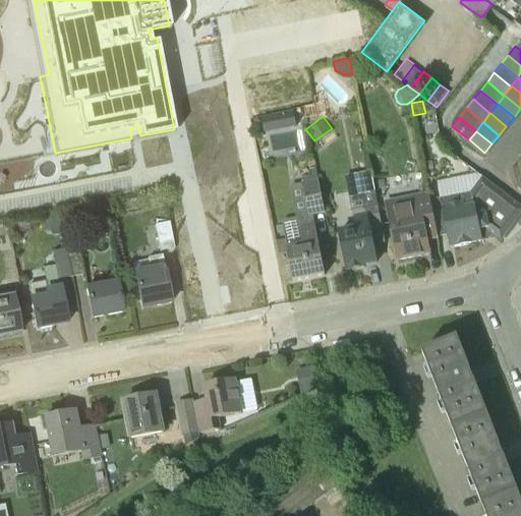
[(301,173),(302,178),(319,175),(316,164),(307,166),(308,172),(301,173)]
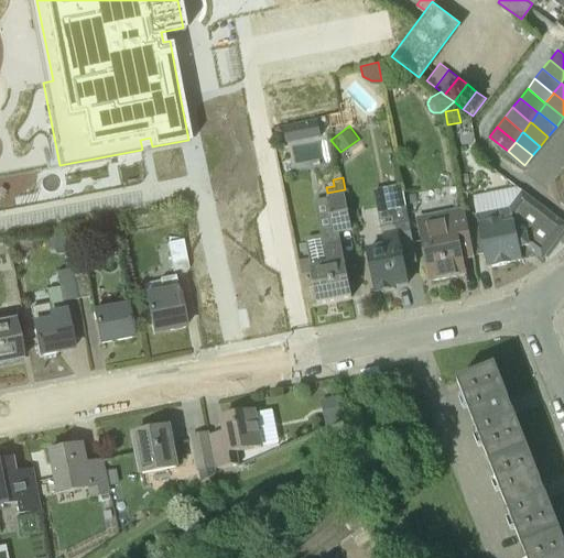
[(389,182),(376,183),(379,218),(392,217),(389,182)]
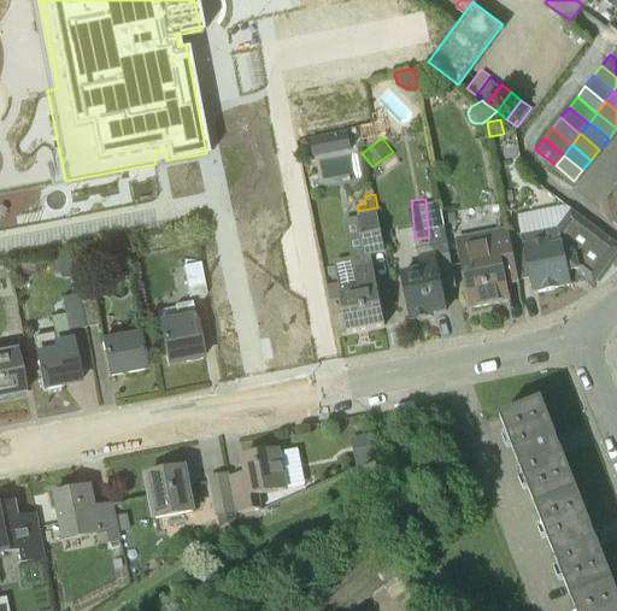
[(557,223),(522,230),(509,227),(518,277),(530,275),(533,289),(569,282),(566,269),(576,266),(593,280),(616,248),(616,240),(571,205),(557,223)]
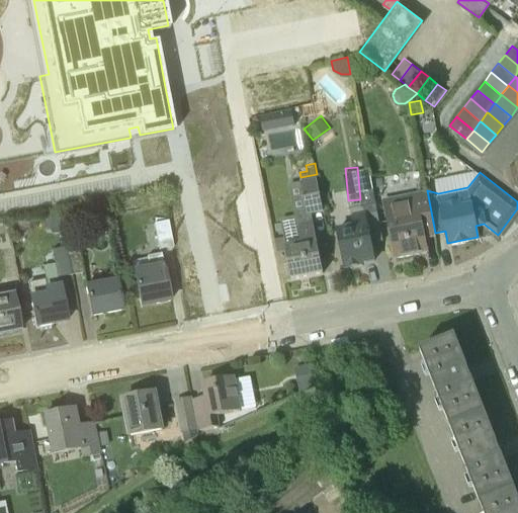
[(300,177),(307,211),(323,208),(317,174),(300,177)]
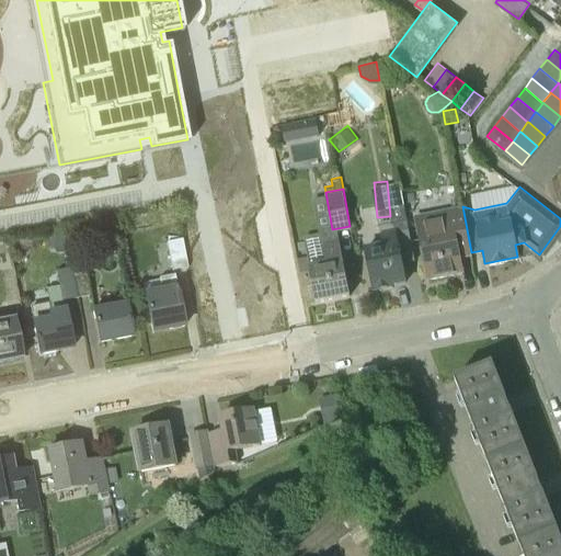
[(378,224),(382,242),(365,246),(373,287),(392,284),(392,282),(405,279),(399,249),(412,246),(403,203),(390,205),(393,220),(378,224)]
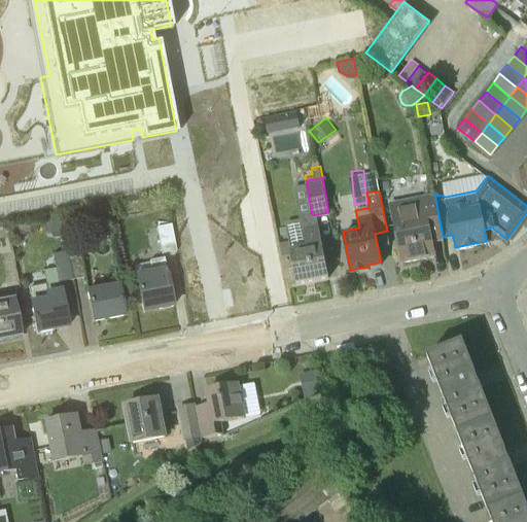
[(391,207),(394,222),(398,243),(399,243),(403,259),(434,253),(431,239),(443,237),(434,194),(433,190),(415,195),(416,202),(391,207)]
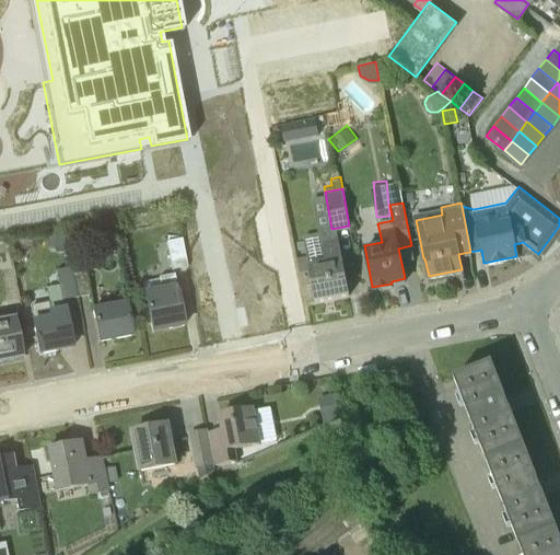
[(61,232),(46,232),(46,247),(61,247),(61,232)]
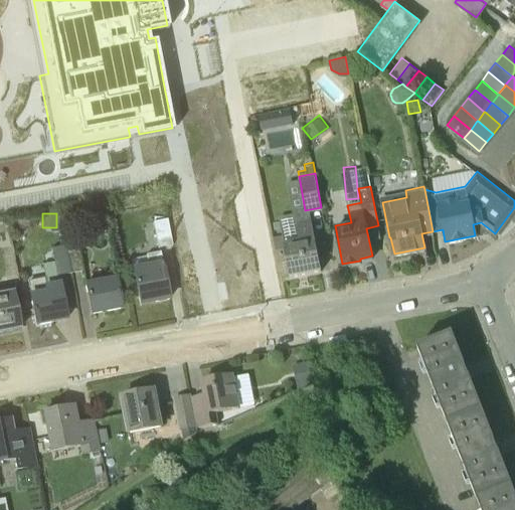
[(167,216),(164,216),(152,219),(157,245),(172,242),(167,216)]
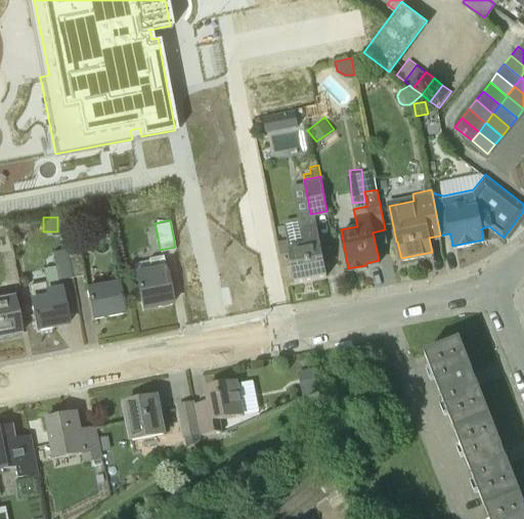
[(294,279),(326,272),(316,224),(301,227),(304,244),(288,247),(294,279)]
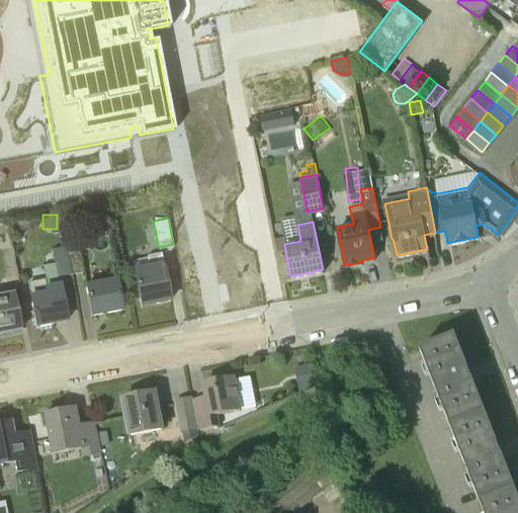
[(7,231),(0,231),(0,244),(1,245),(9,244),(7,231)]
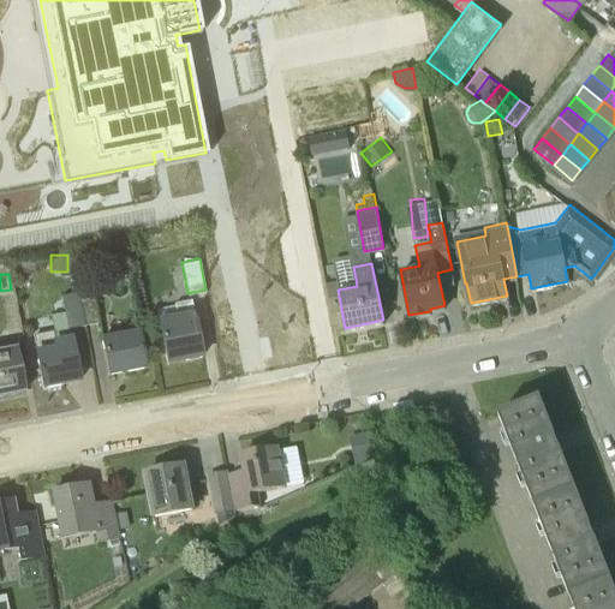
[(66,327),(82,323),(78,293),(77,290),(60,292),(66,327)]
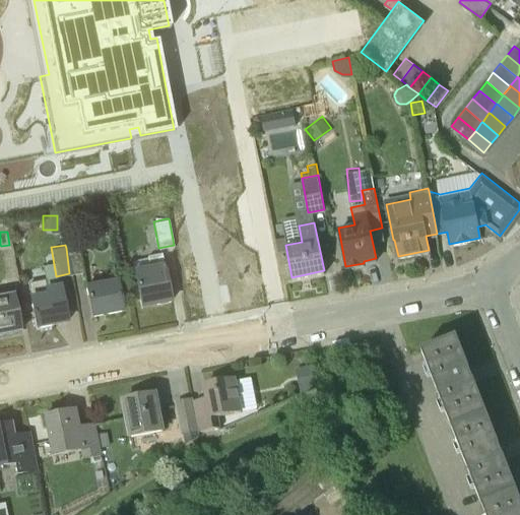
[(66,248),(69,273),(82,270),(78,247),(66,248)]
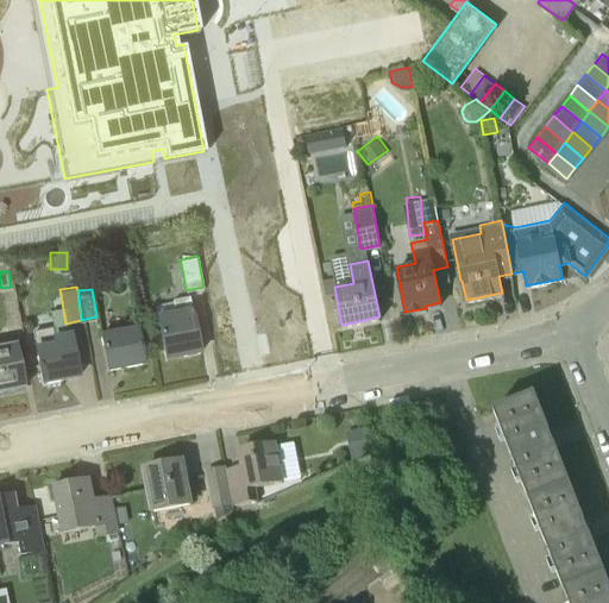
[(174,309),(156,313),(164,357),(199,350),(188,295),(173,299),(174,309)]
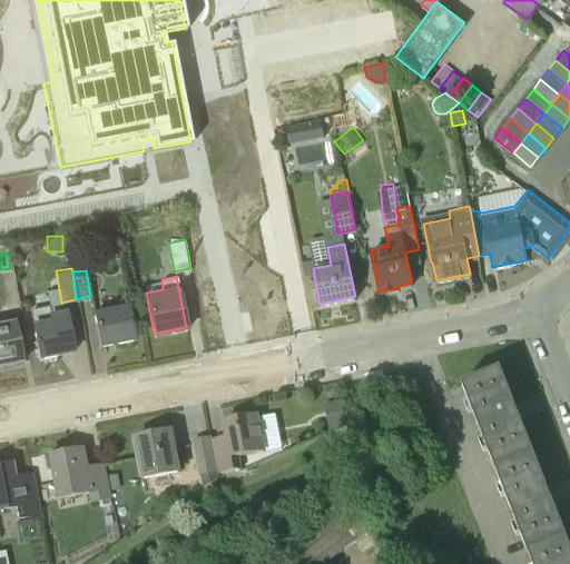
[(33,322),(30,322),(35,344),(37,343),(40,356),(72,350),(65,309),(49,313),(48,304),(31,308),(33,322)]
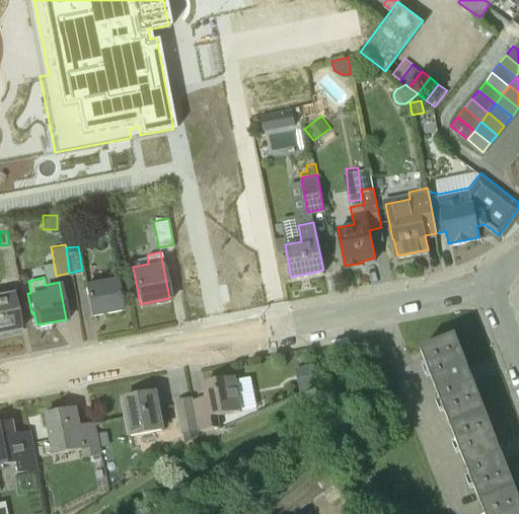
[(116,277),(85,283),(91,313),(122,308),(116,277)]
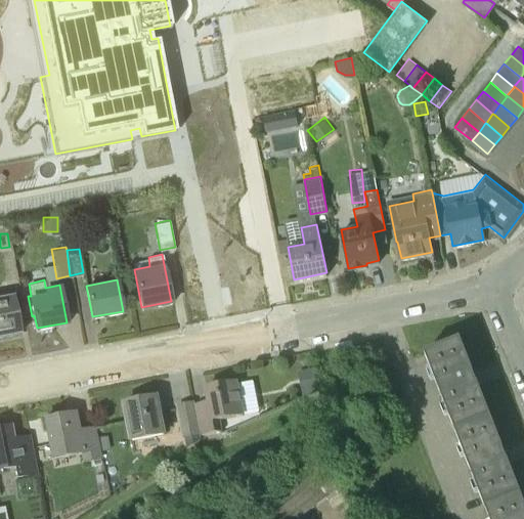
[(12,294),(0,295),(0,335),(19,332),(12,294)]
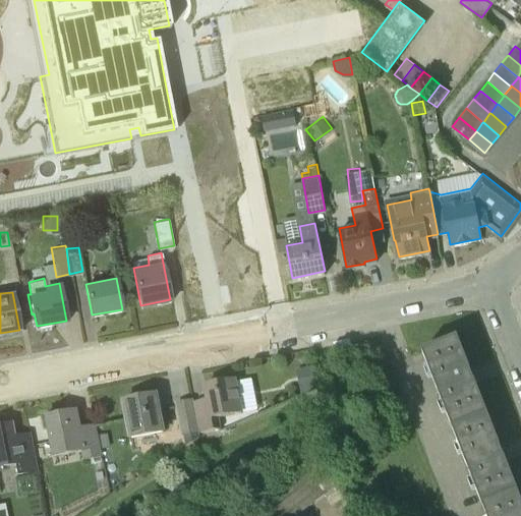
[(421,348),(452,425),(487,411),(470,366),(457,335),(421,348)]
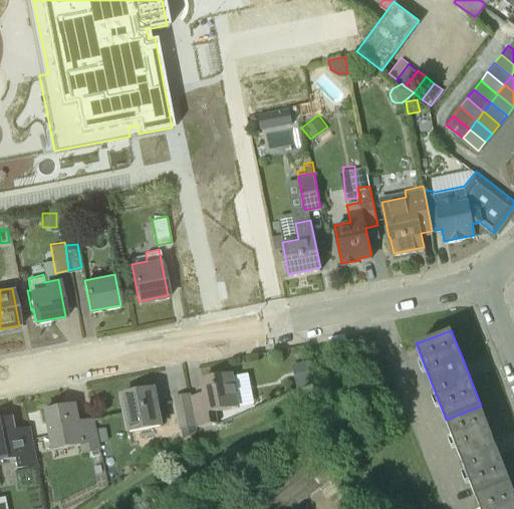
[(313,378),(309,358),(297,361),(299,371),(295,372),(297,383),(313,378)]
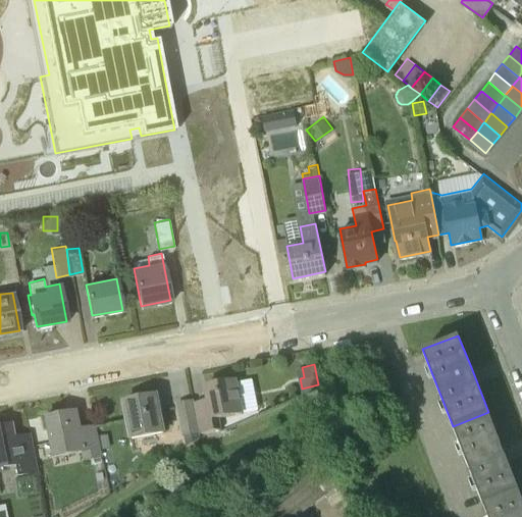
[(219,415),(242,411),(235,377),(205,383),(208,397),(195,400),(199,419),(201,430),(221,427),(219,415)]
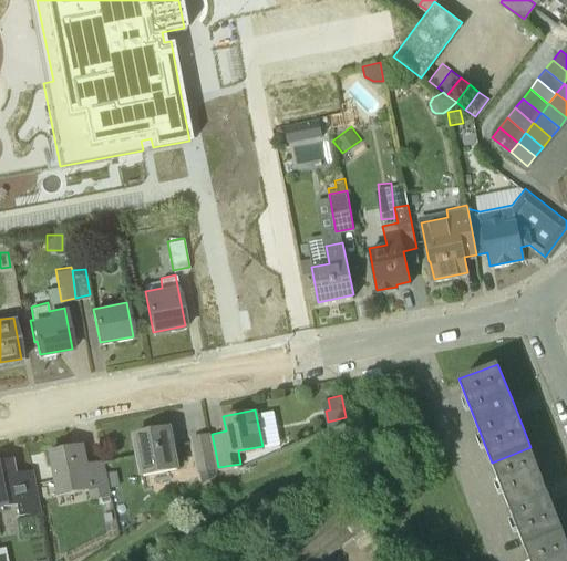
[(142,475),(178,467),(169,426),(134,434),(142,475)]
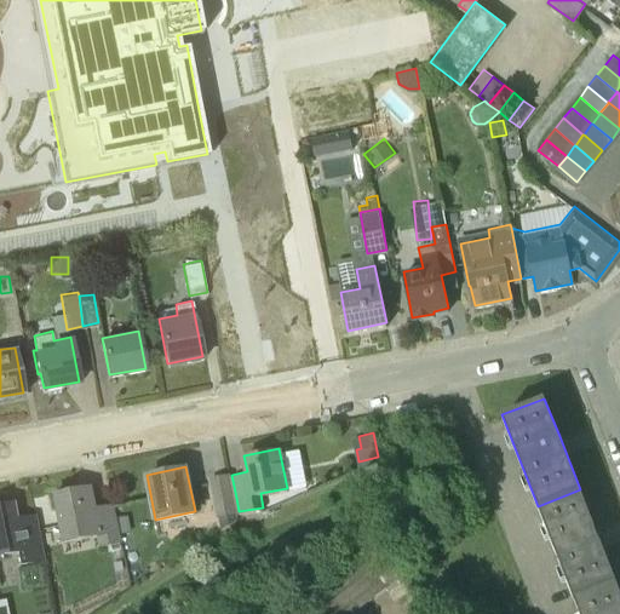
[(237,517),(229,471),(208,475),(216,516),(218,515),(220,527),(237,517)]
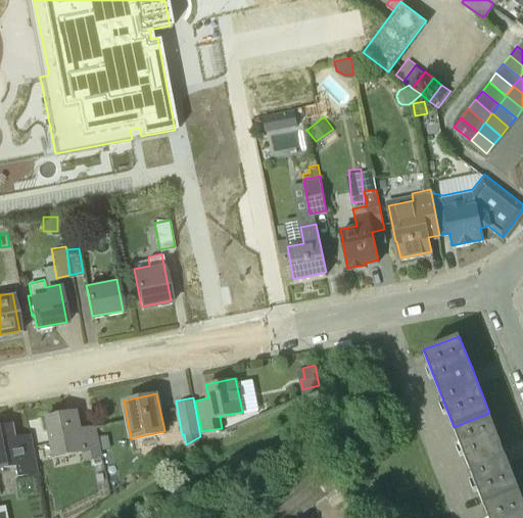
[(99,456),(98,451),(94,430),(79,433),(74,410),(44,416),(51,457),(80,452),(82,460),(99,456)]
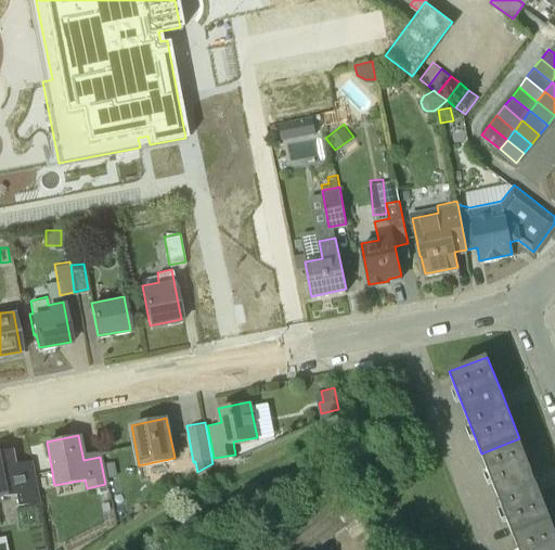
[(34,437),(39,482),(49,481),(43,436),(34,437)]
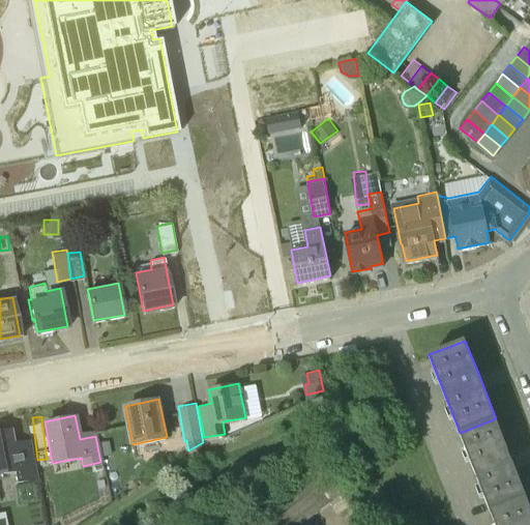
[(490,511),(527,497),(496,418),(460,433),(490,511)]
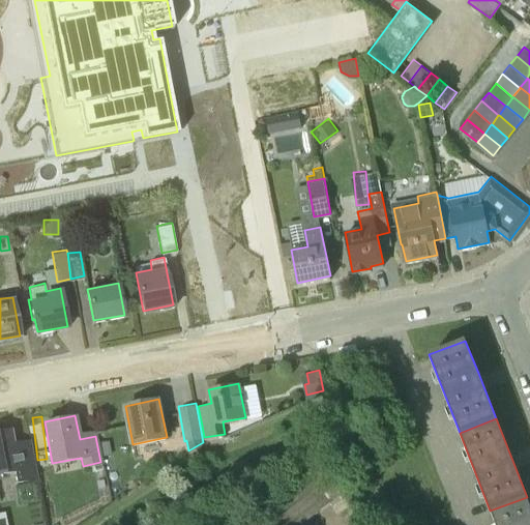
[(37,477),(33,459),(30,438),(12,441),(10,429),(0,430),(0,473),(15,471),(17,482),(37,477)]
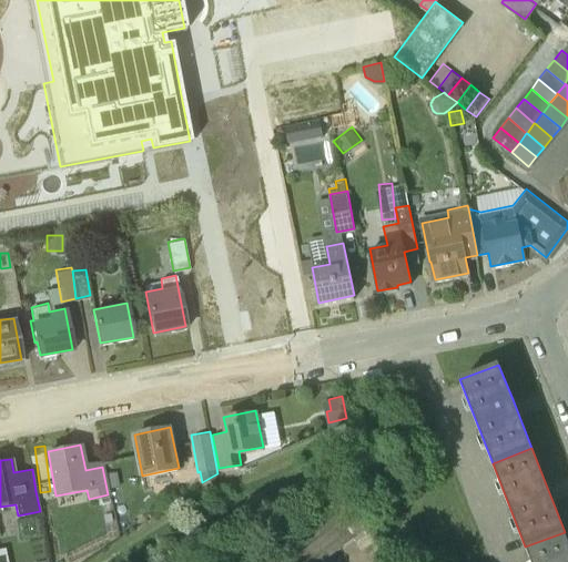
[(115,469),(103,471),(107,486),(107,487),(119,483),(115,469)]
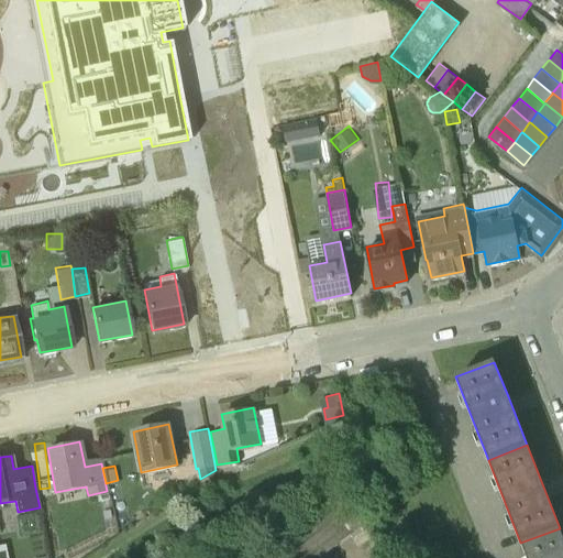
[(285,557),(318,557),(363,524),(335,484),(268,534),(285,557)]
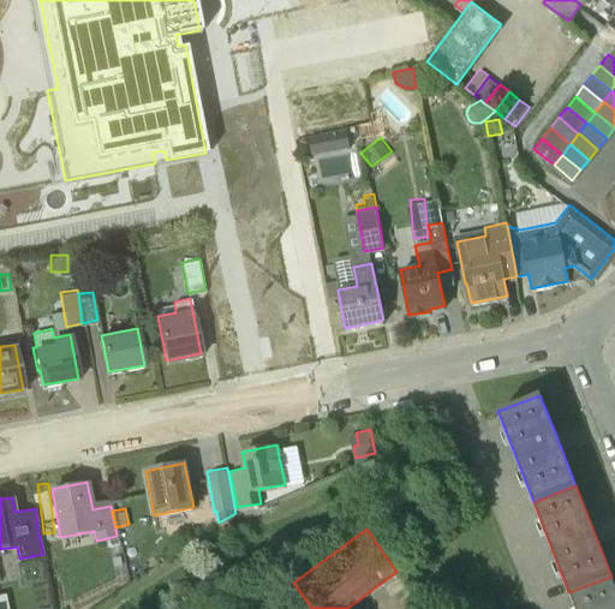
[(614,608),(614,586),(611,577),(568,592),(574,608),(614,608)]
